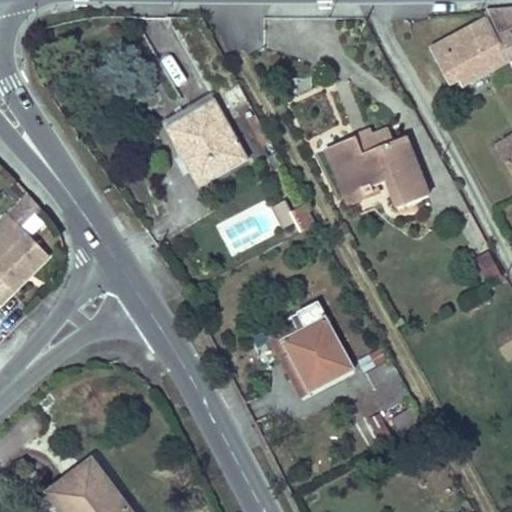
[(511,9),(484,12),(487,17),(510,58),(511,62),(511,9)]
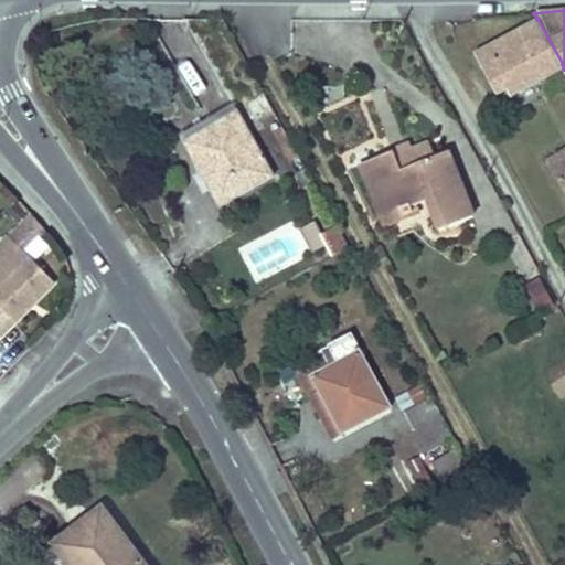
[(537,19),(477,51),(494,83),(504,78),(509,87),(512,92),(563,64),(537,19)]
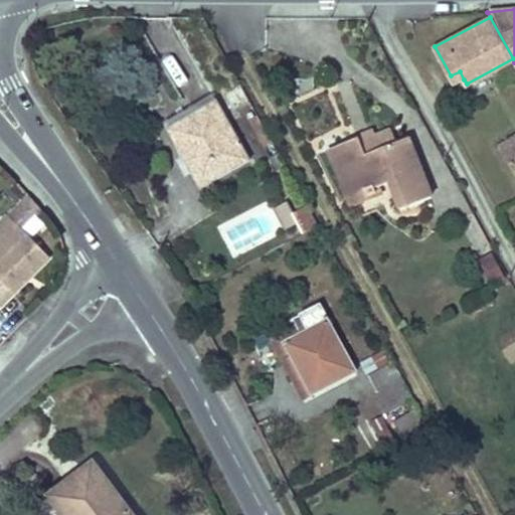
[(177,92),(189,88),(180,60),(168,64),(177,92)]
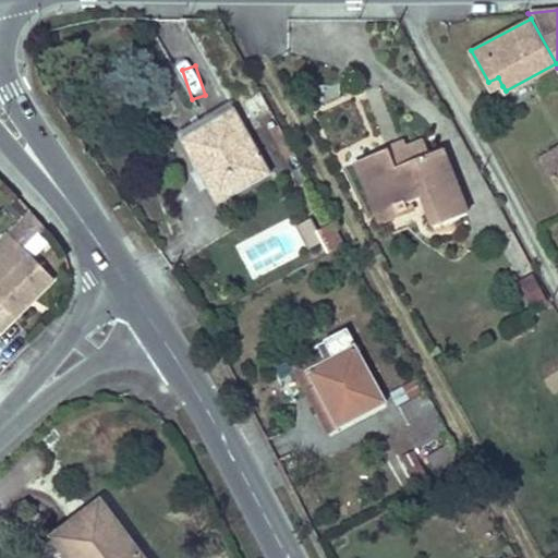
[(498,77),(488,82),(494,92),(502,86),(498,77)]
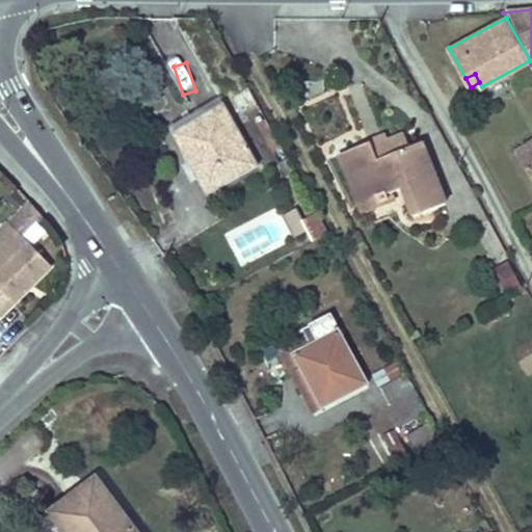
[(222,103),(180,127),(204,170),(195,175),(206,194),(258,165),(222,103)]
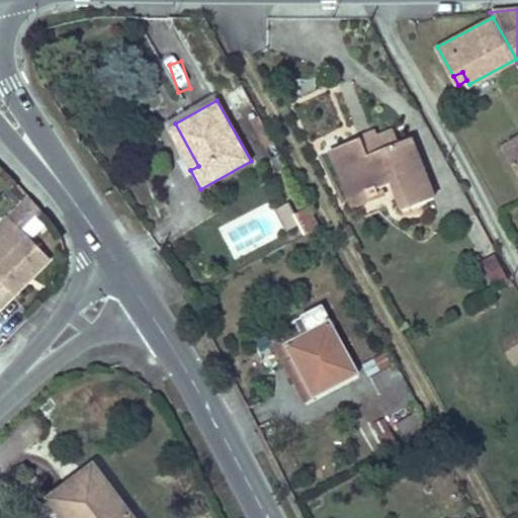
[(175,123),(167,128),(190,170),(198,166),(175,123)]
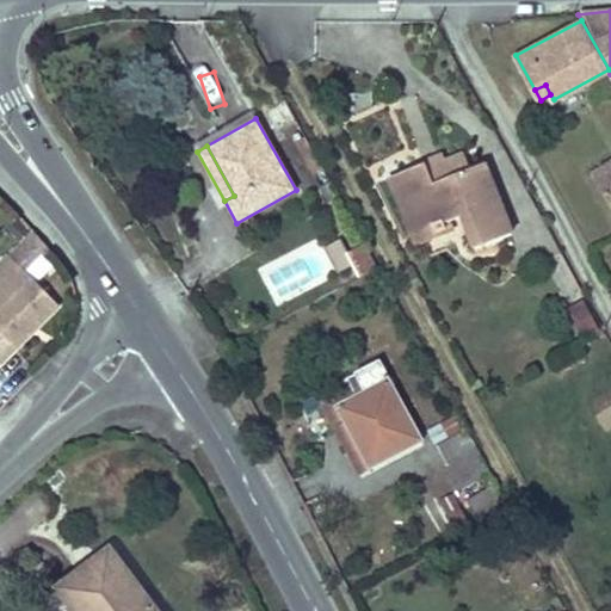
[(425,162),(388,178),(413,239),(432,230),(436,238),(446,234),(443,223),(461,216),(475,247),(511,233),(483,164),(470,168),(466,156),(443,165),(446,172),(431,178),(425,162)]
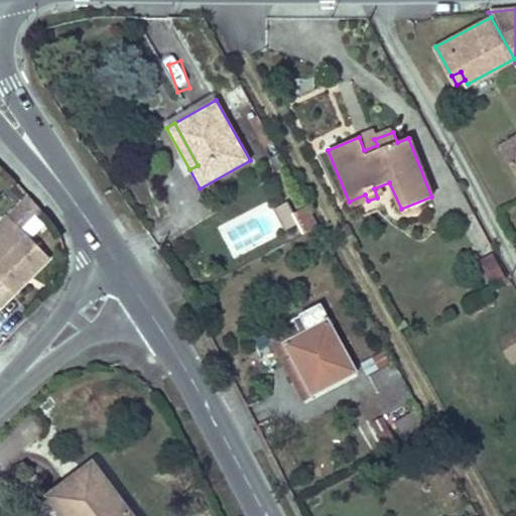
[(372,132),(359,137),(364,150),(377,145),(374,139),(372,132)]
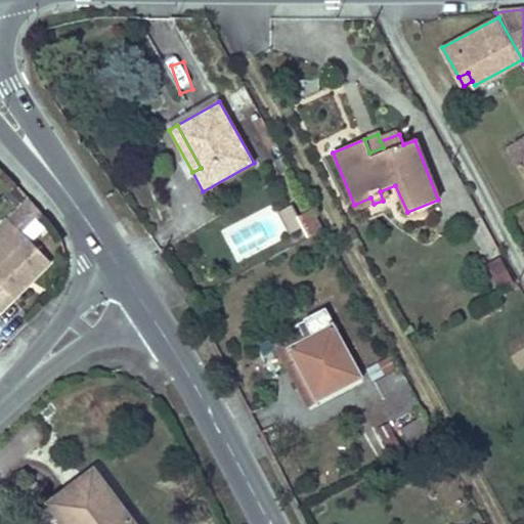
[(523,137),(508,147),(520,167),(523,165),(523,137)]
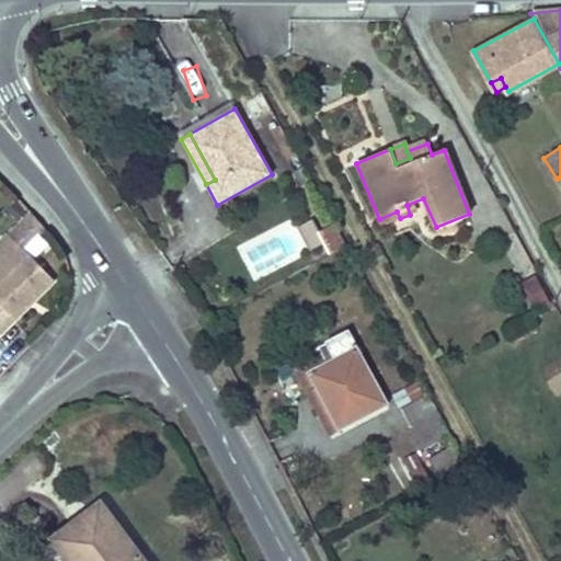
[(397,212),(379,219),(381,226),(400,218),(397,212)]
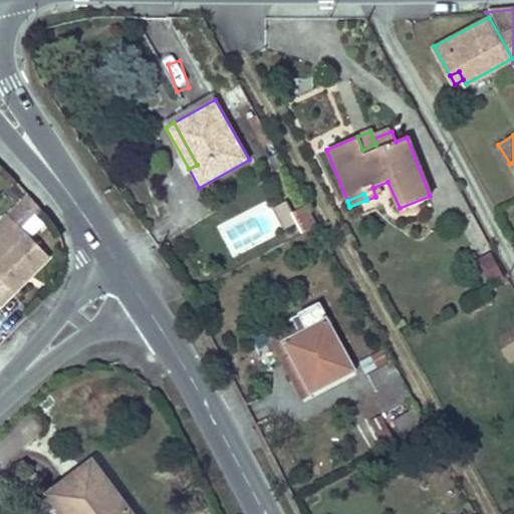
[(20,204),(11,213),(18,221),(27,212),(20,204)]
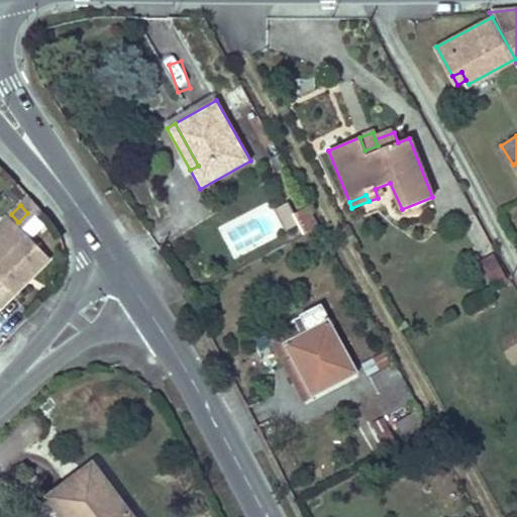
[(319,227),(308,206),(295,214),(306,234),(319,227)]
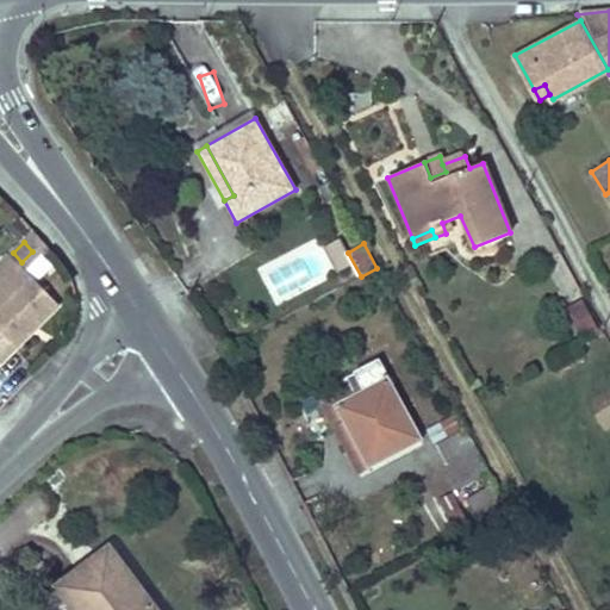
[(8,257),(0,266),(0,360),(1,361),(56,306),(8,257)]
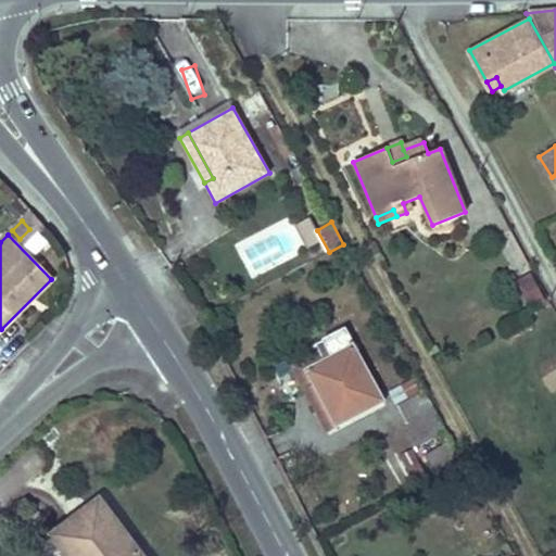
[(516,282),(527,306),(543,299),(532,275),(516,282)]
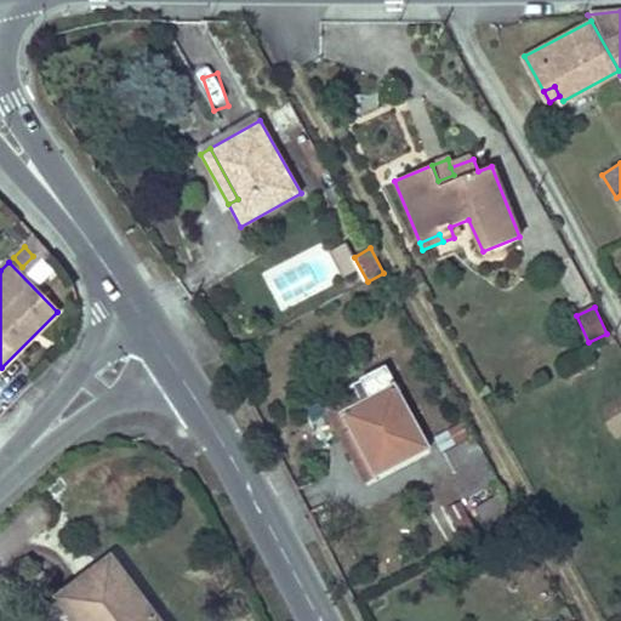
[(383,366),(360,380),(369,397),(341,414),(375,476),(428,446),(383,366)]
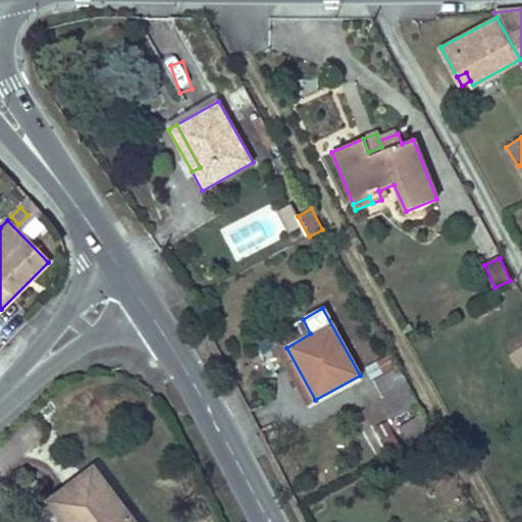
[(310,333),(303,319),(297,322),(301,330),(276,345),(308,404),(315,400),(286,348),(310,333)]
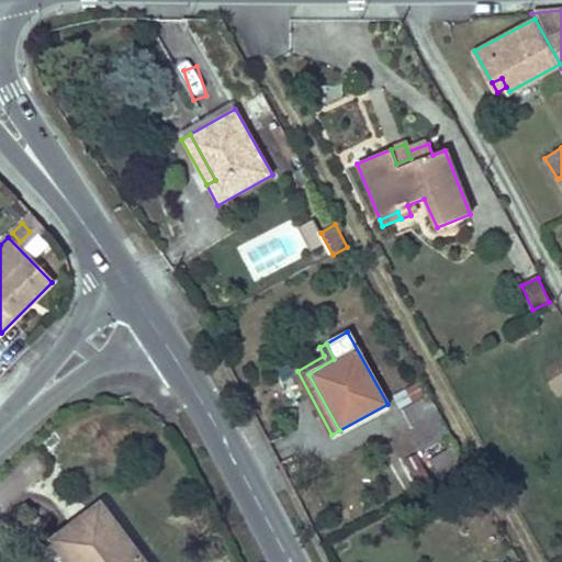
[(451,436),(429,395),(401,412),(422,451),(451,436)]
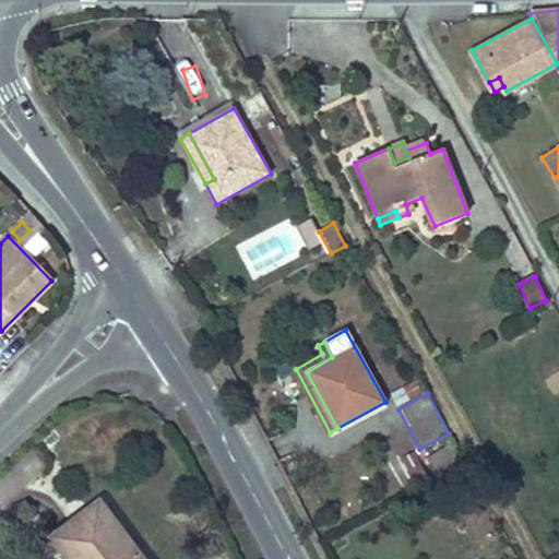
[(425,476),(415,450),(385,459),(394,486),(425,476)]
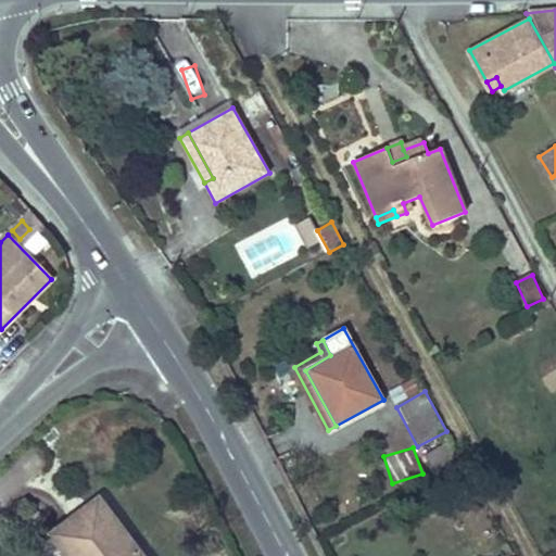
[(53,538),(67,555),(139,555),(100,503),(53,538)]
